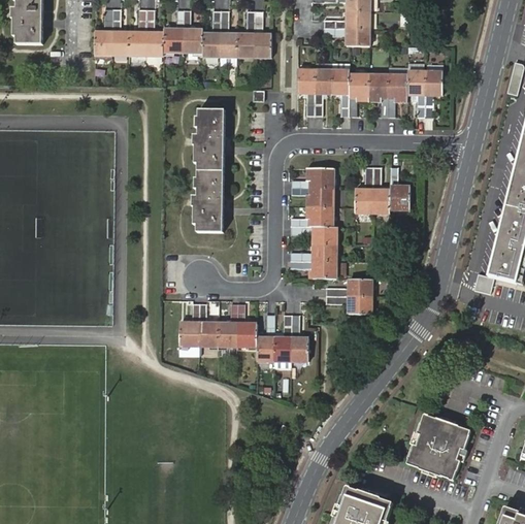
[(15,0),(19,0),(19,7),(13,7),(13,19),(15,19),(15,36),(19,36),(18,43),(44,43),(43,0),(15,0)]
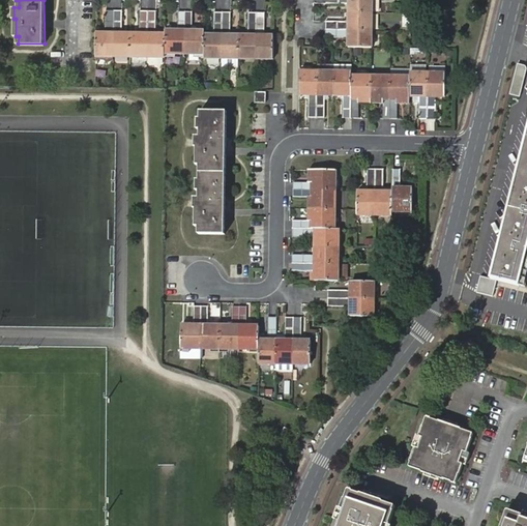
[(344,9),(344,18),(321,18),(321,33),(344,33),(344,45),(369,45),(369,0),(322,0),(322,1),(345,1),(344,9)]
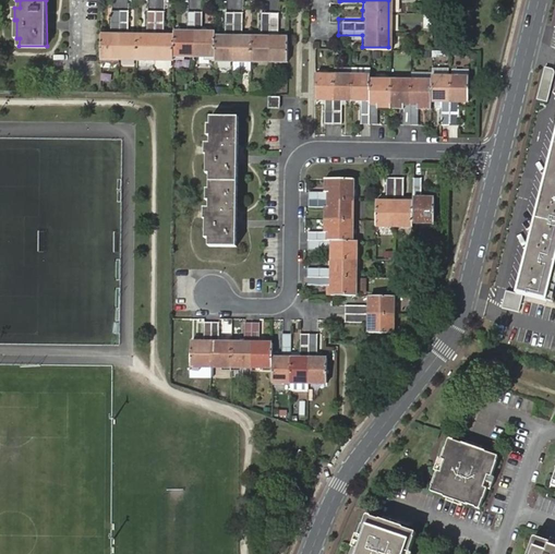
[(101,58),(175,59),(175,53),(215,55),(215,60),(232,60),(286,61),(286,36),(276,36),(276,12),(260,12),(260,36),(242,35),(242,12),(225,11),(224,35),(214,35),(215,29),(204,29),(204,11),(186,11),(186,28),(176,28),(175,35),(164,34),(164,10),(146,10),(146,34),(128,34),(128,10),(111,10),(110,34),(101,33),(101,58)]
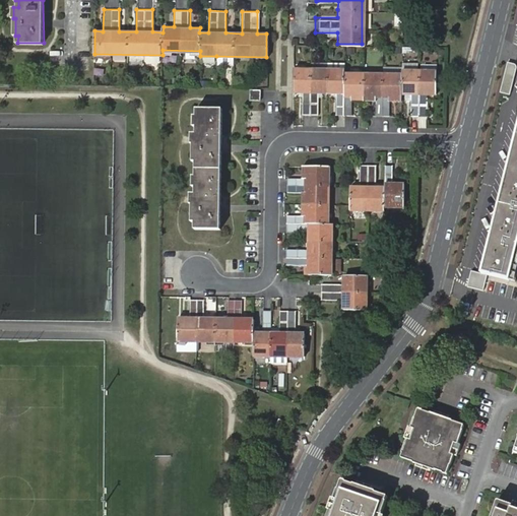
[(324,69),(309,69),(292,69),(292,91),(300,91),(300,114),(316,114),(316,91),(325,92),(333,92),(333,115),(349,115),(349,97),(373,97),(373,101),(373,115),(386,115),(386,97),(399,97),(399,93),(408,93),(408,116),(423,116),(423,93),(434,93),(435,71),(416,71),(400,70),(400,73),(342,72),(342,70),(327,70),(324,69)]
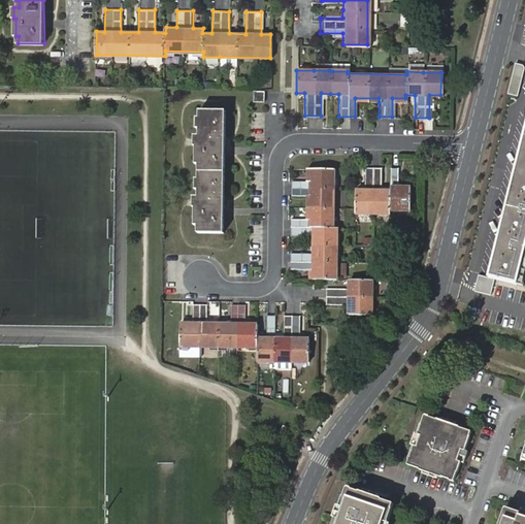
[(253,91),(253,101),(263,101),(263,91),(253,91)]
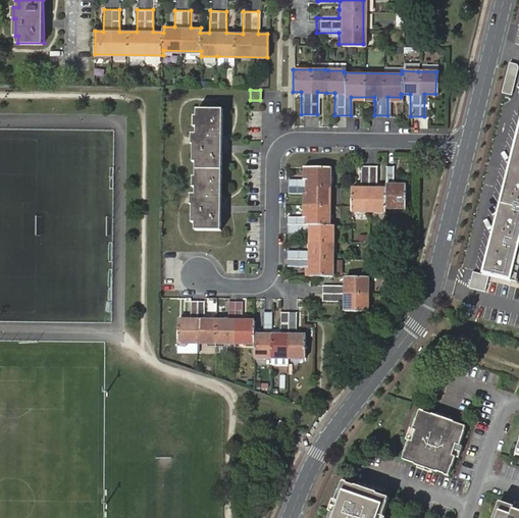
[(198,161),(198,175),(196,175),(195,187),(197,187),(197,193),(191,193),(191,204),(195,204),(195,221),(197,221),(197,229),(221,229),(222,108),(199,107),(199,115),(197,115),(197,125),(199,125),(199,132),(192,133),(192,144),(196,144),(196,161),(198,161)]
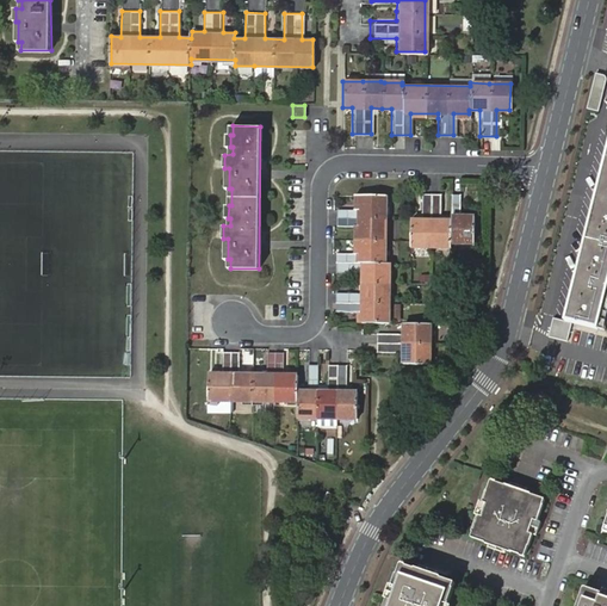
[(606,136),(562,316),(594,325),(606,273),(606,136)]
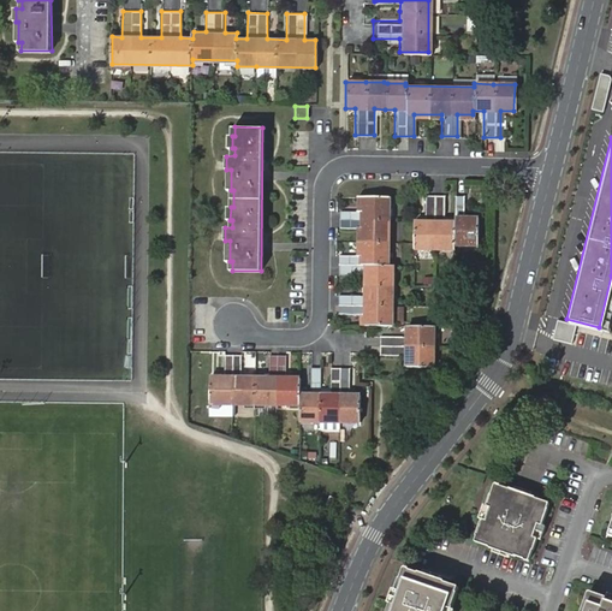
[(431,248),(452,248),(452,243),(475,243),(475,217),(462,217),(462,194),(452,195),(452,221),(441,220),(441,195),(423,195),(423,220),(413,220),(413,248),(431,248)]
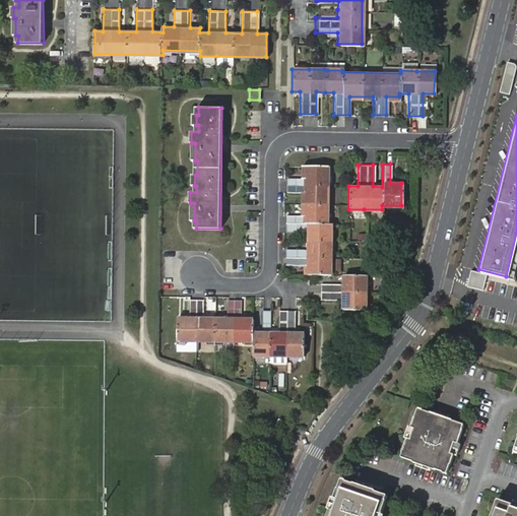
[(286,232),(307,233),(307,241),(307,249),(286,249),(285,265),(307,265),(307,274),(330,274),(330,258),(331,223),(328,223),(328,204),(328,186),(328,167),(305,166),(305,179),(286,178),(286,192),(300,192),(305,192),(305,204),(305,215),(285,215),(286,232)]
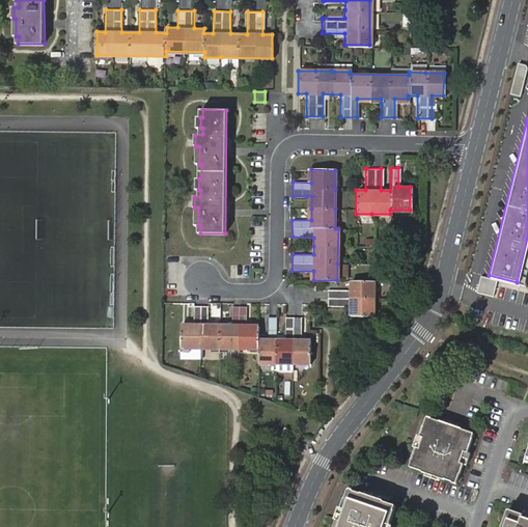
[(350,314),(372,314),(371,297),(371,280),(350,280),(350,288),(327,289),(327,305),(350,304),(350,314)]
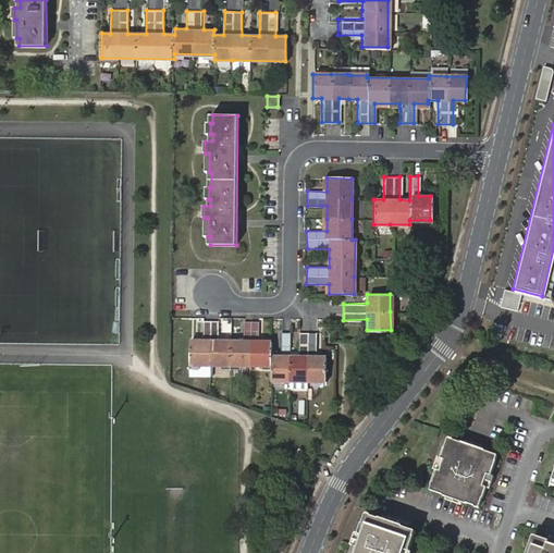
[(494,328),(495,317),(487,316),(484,327),(494,328)]
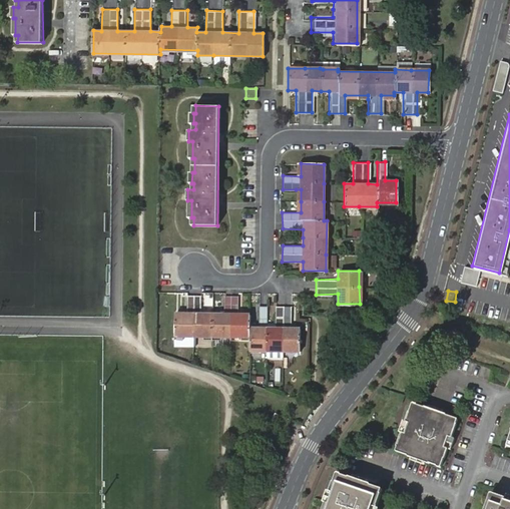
[(214,314),(202,314),(202,295),(188,295),(188,314),(176,314),(176,336),(194,336),(231,336),(249,337),(249,340),(249,350),(300,350),(300,328),(292,328),(292,305),(277,305),(277,328),(268,328),(268,305),(260,305),(261,328),(250,328),(250,314),(239,315),(239,295),(225,295),(225,314),(214,314)]
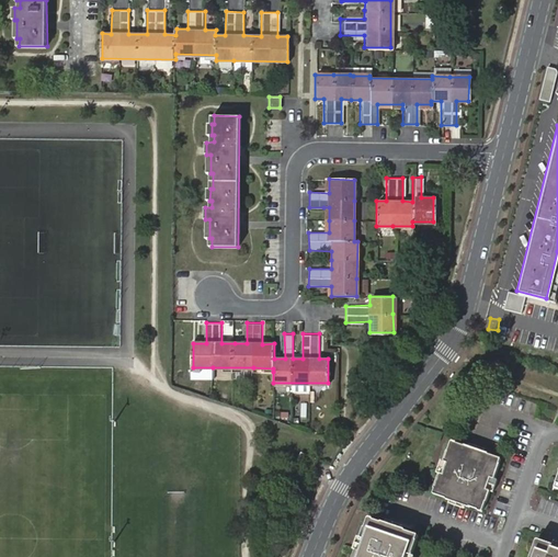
[(450,436),(443,456),(446,457),(442,469),(439,468),(432,488),(481,506),(488,486),(485,485),(489,473),(492,474),(500,454),(474,444),(470,453),(464,451),(467,442),(450,436)]
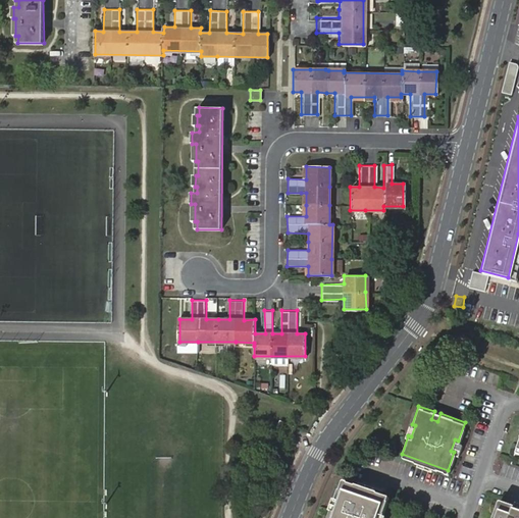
[(440,413),(434,411),(431,419),(437,421),(440,413)]
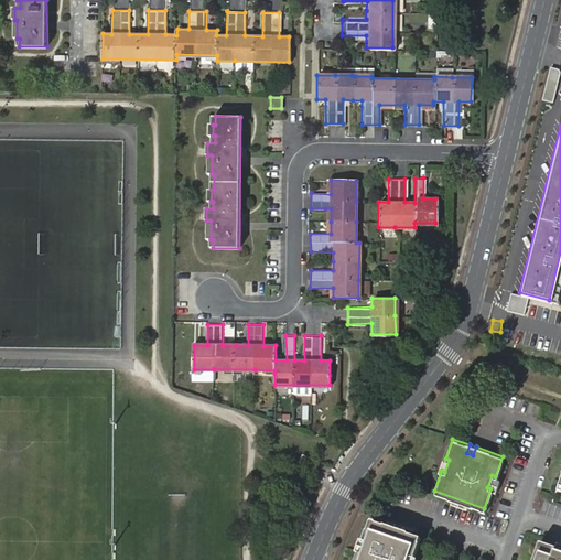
[(368,516),(362,536),(365,537),(360,550),(357,548),(352,559),(405,559),(408,552),(411,553),(419,535),(394,526),(390,534),(383,530),(386,523),(368,516)]
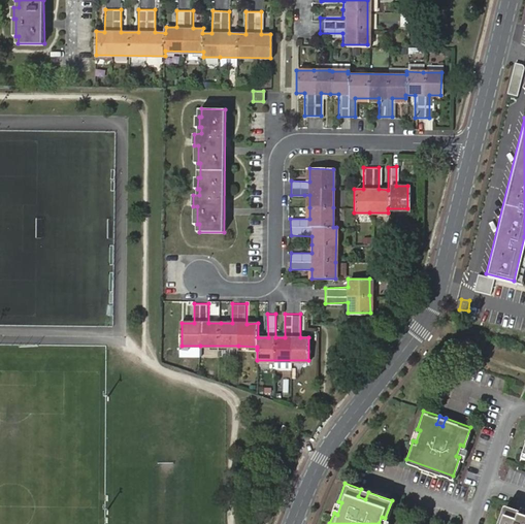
[(368,492),(361,489),(358,496),(365,499),(368,492)]
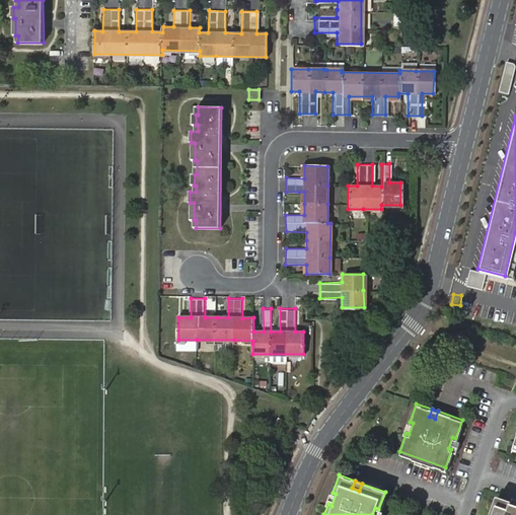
[(515,514),(515,506),(509,504),(510,500),(495,495),(488,514),(515,514)]
